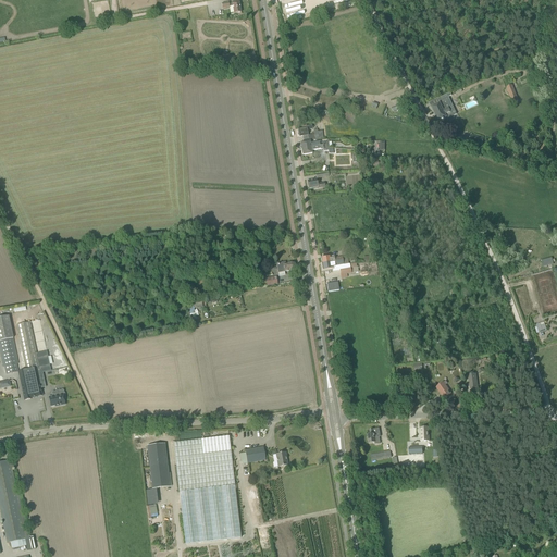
[(238,1),(233,2),(232,2),(232,3),(229,3),(222,4),(223,9),(230,8),(233,7),(234,14),(240,13),(238,1)]
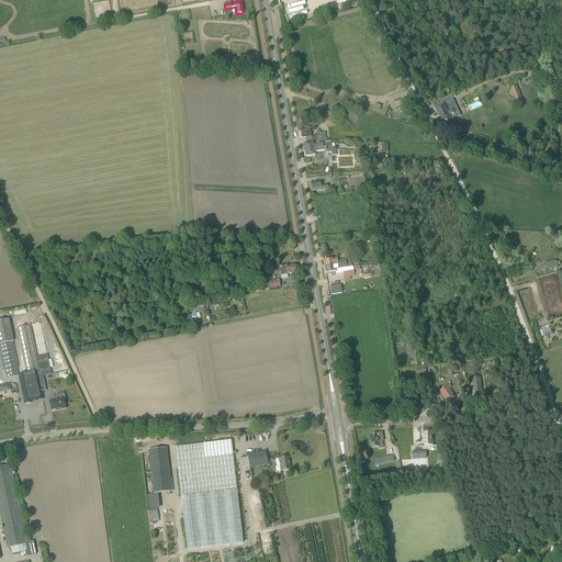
[(510,88),(517,104),(524,102),(517,86),(510,88)]
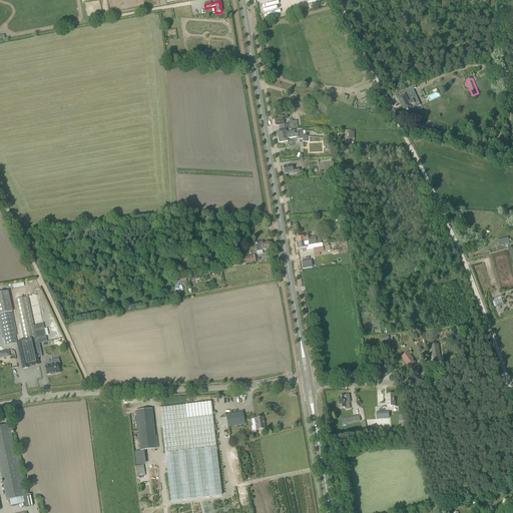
[(400,92),(396,94),(398,98),(404,112),(408,110),(411,108),(411,109),(420,105),(413,89),(416,88),(415,85),(403,91),(400,92)]
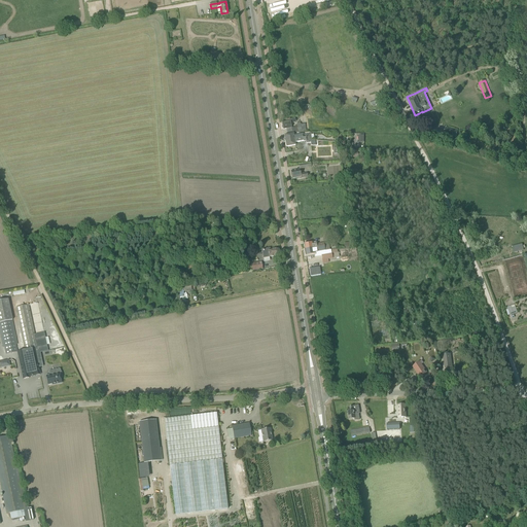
[(385,106),(383,102),(382,98),(371,103),(372,106),(375,105),(379,103),(381,107),(385,106)]
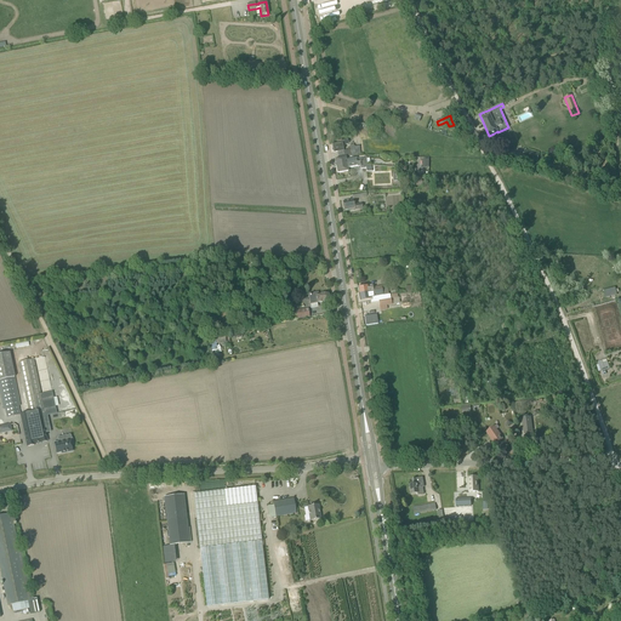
[(342,146),(348,144),(347,140),(337,142),(337,143),(331,144),(331,146),(332,144),(334,147),(332,147),(332,148),(334,153),(337,152),(339,155),(345,157),(360,155),(359,146),(354,147),(354,144),(349,146),(351,151),(343,151),(342,146)]
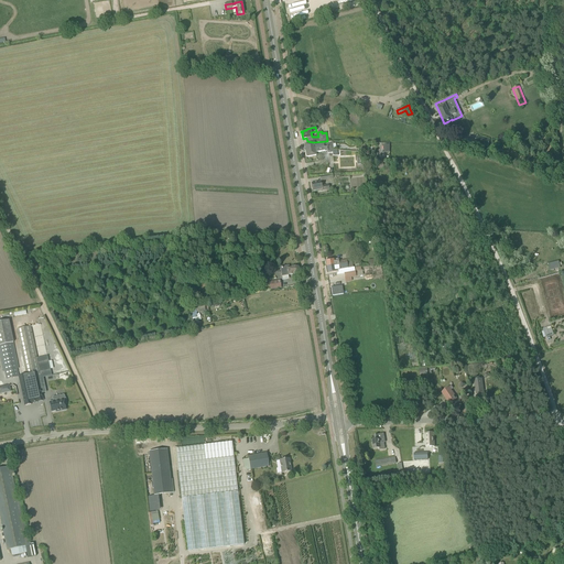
[(483,138),(480,145),(488,148),(490,140),(483,138)]
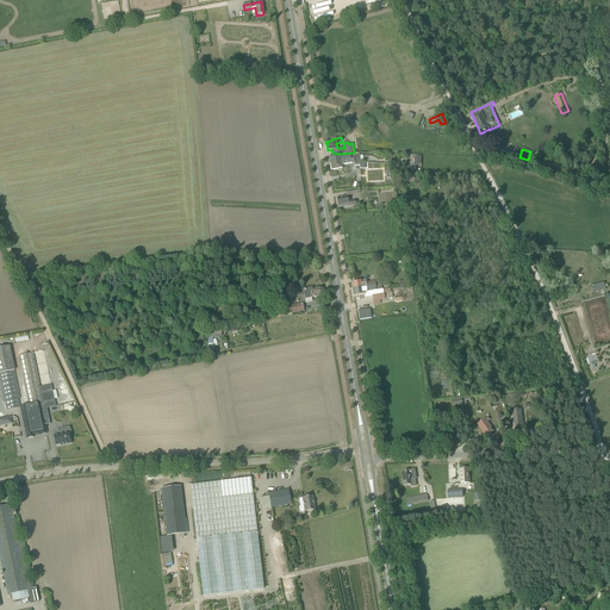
[(350,160),(330,163),(331,170),(337,169),(342,168),(342,166),(352,163),(355,163),(355,166),(359,166),(360,168),(366,169),(365,162),(361,162),(359,162),(359,159),(350,160)]
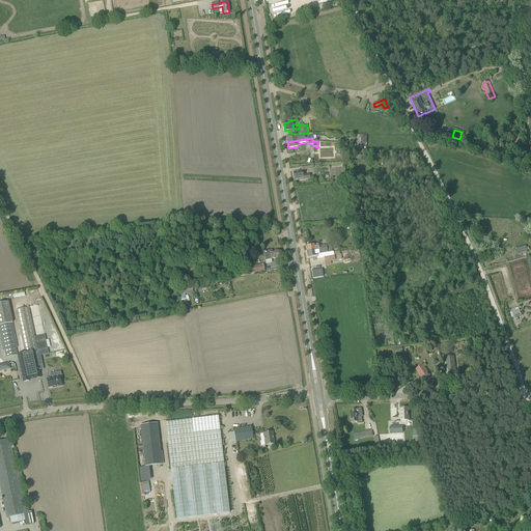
[(302,171),(298,172),(294,173),(295,179),(299,178),(299,180),(304,179),(310,178),(309,174),(303,175),(302,171)]
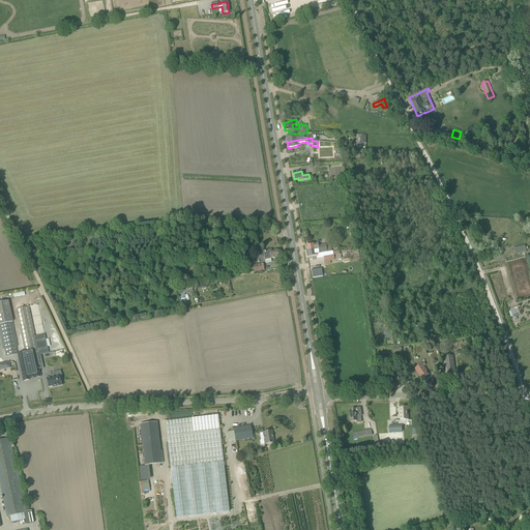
[(330,243),(325,244),(315,246),(315,244),(311,244),(305,245),(306,252),(314,249),(314,251),(325,249),(325,252),(326,252),(327,253),(332,252),(330,243)]
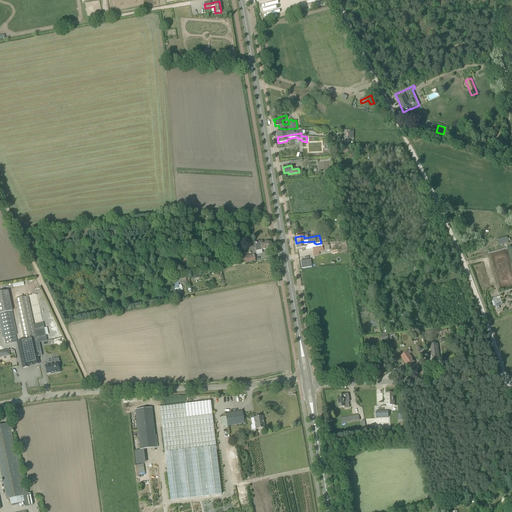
[(508,243),(507,237),(498,239),(499,245),(508,243)]
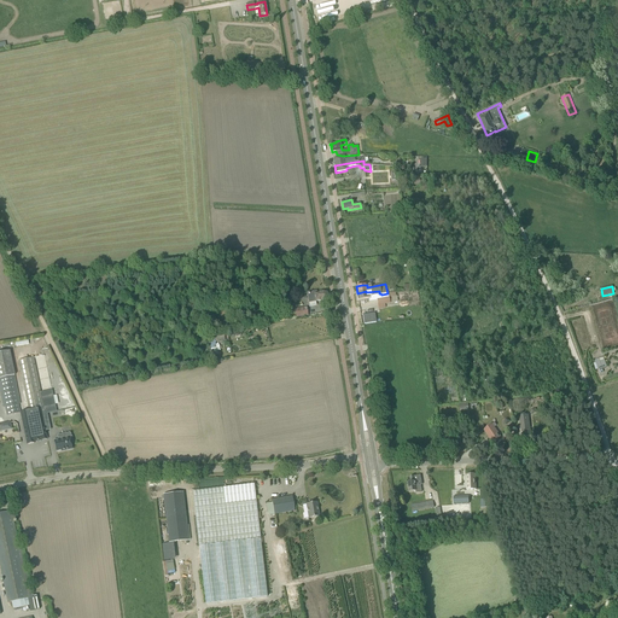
[(316,291),(310,292),(307,292),(309,307),(316,305),(315,302),(326,299),(326,297),(327,297),(326,292),(316,293),(316,291)]
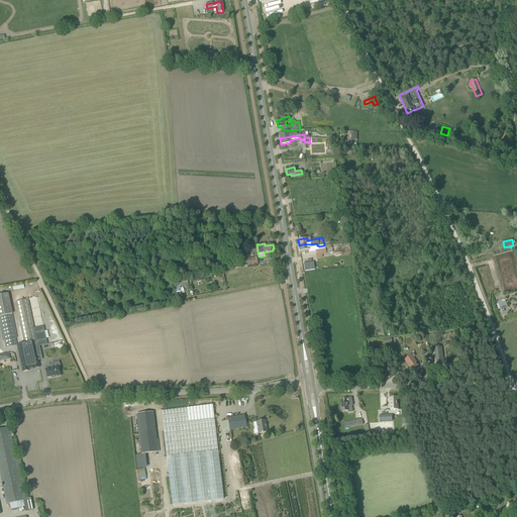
[(313,263),(303,264),(305,272),(315,270),(313,263)]
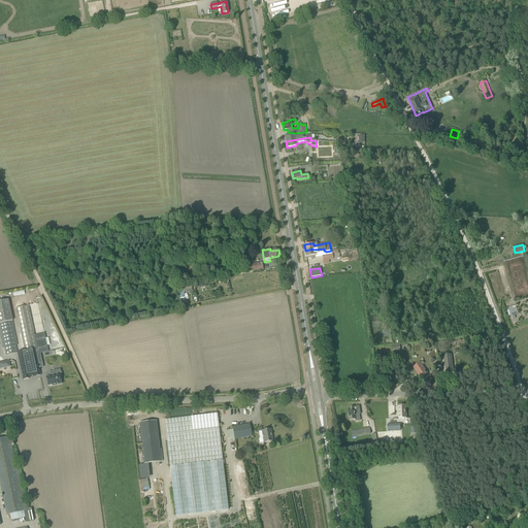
[(35,341),(28,305),(15,308),(25,352),(37,349),(46,347),(45,338),(35,341)]
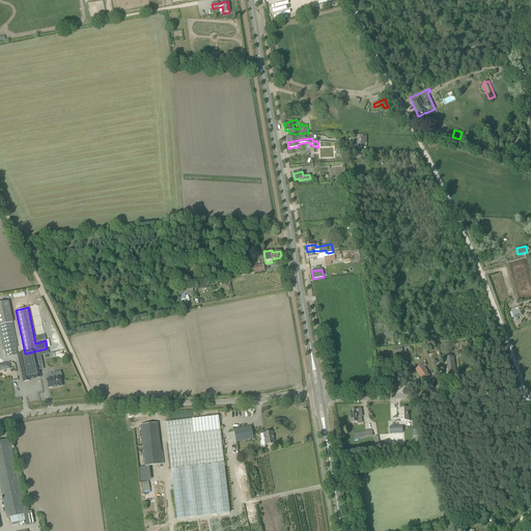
[(519,307),(514,309),(514,308),(511,310),(512,312),(510,312),(512,317),(513,317),(515,320),(519,319),(518,317),(522,315),(519,307)]
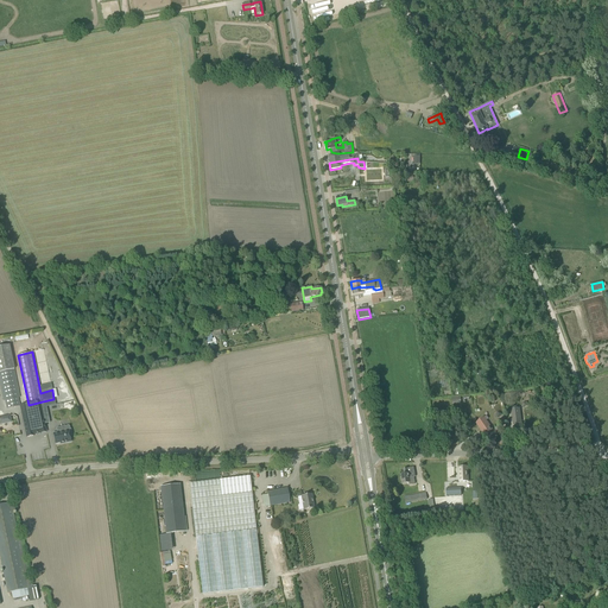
[(20,398),(14,369),(13,363),(0,366),(0,387),(2,401),(5,401),(6,409),(20,406),(18,398),(20,398)]
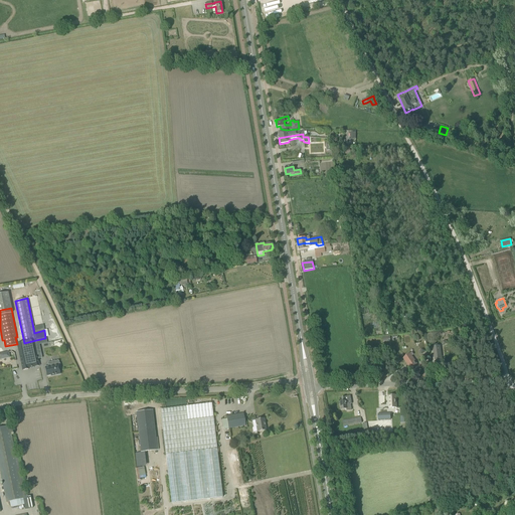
[(39,365),(36,353),(41,352),(39,346),(35,347),(35,345),(34,345),(18,349),(22,368),(22,370),(29,369),(28,367),(39,365)]
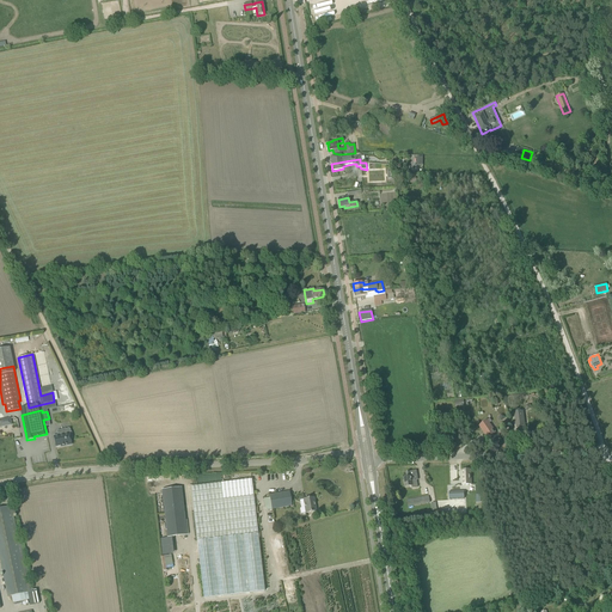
[(525,427),(522,411),(514,412),(516,428),(525,427)]
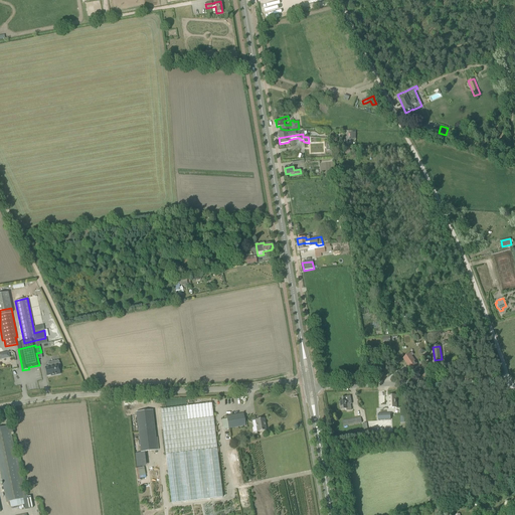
[(416,364),(414,360),(411,356),(413,355),(412,352),(410,354),(407,356),(403,358),(406,364),(408,363),(411,368),(416,364)]
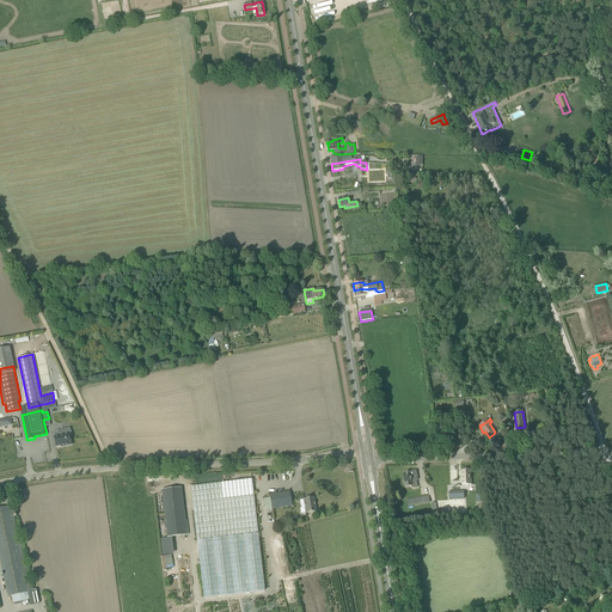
[(72,445),(71,439),(72,439),(71,433),(65,434),(63,430),(57,432),(57,435),(54,436),(55,447),(61,446),(61,447),(72,445)]
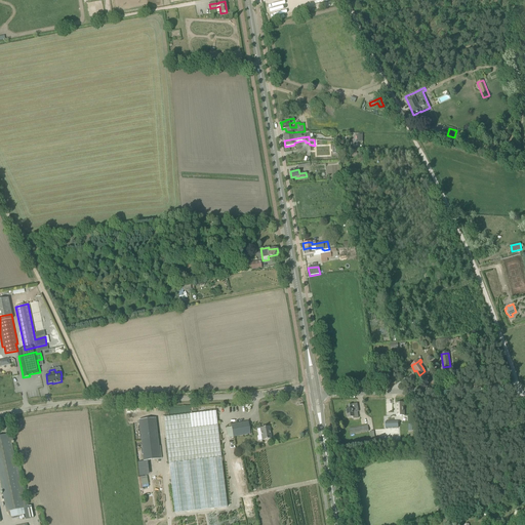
[(346,410),(348,418),(353,417),(353,419),(358,418),(357,412),(353,413),(353,409),(352,405),(348,405),(349,410),(346,410)]
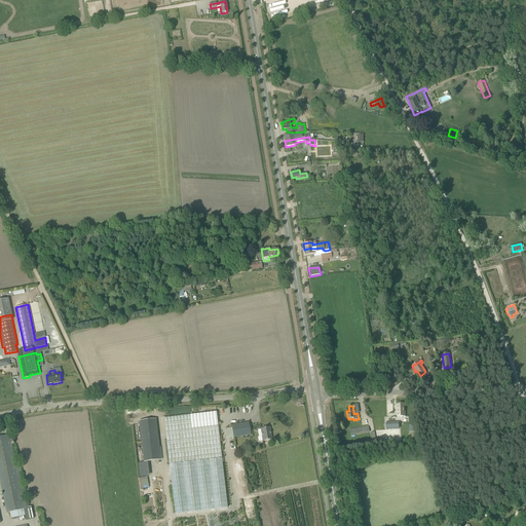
[(190,415),(163,418),(164,423),(168,465),(175,516),(227,510),(222,459),(217,417),(216,412),(190,415)]
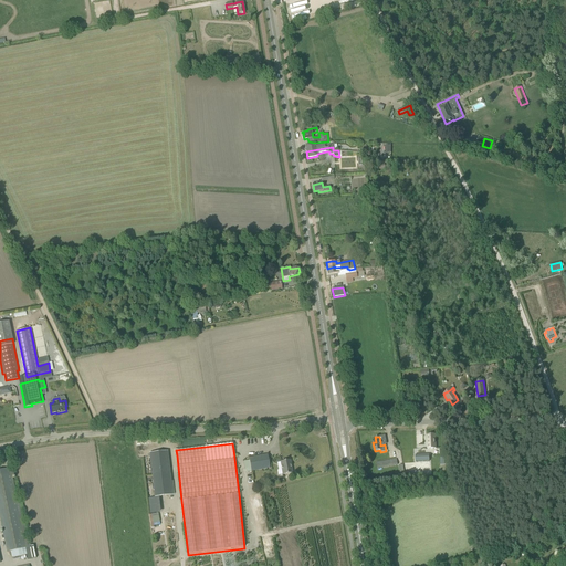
[(167,451),(149,453),(150,459),(153,475),(155,498),(173,495),(170,473),(168,457),(167,451)]
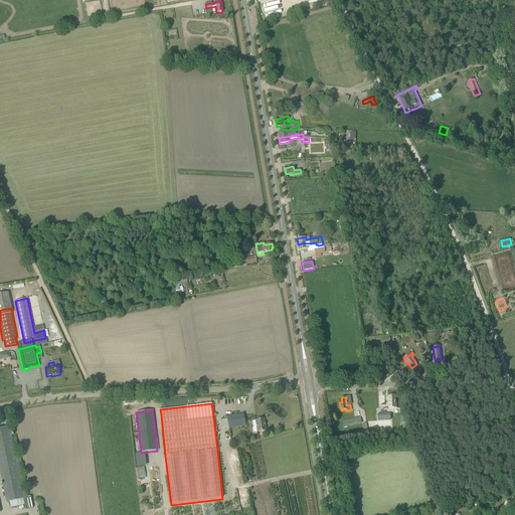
[(245,426),(244,418),(243,413),(226,416),(227,421),(228,428),(245,426)]
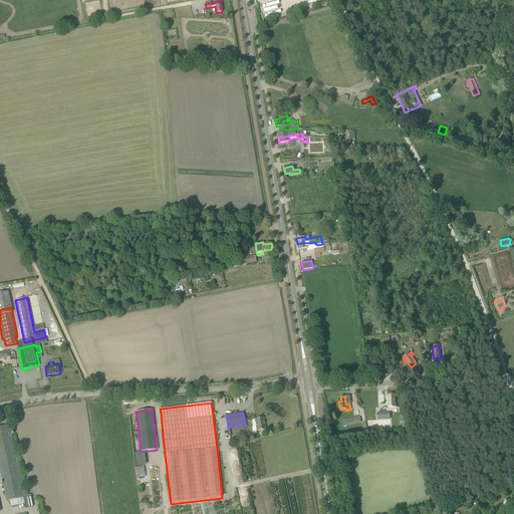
[(361,423),(360,417),(342,420),(342,426),(361,423)]
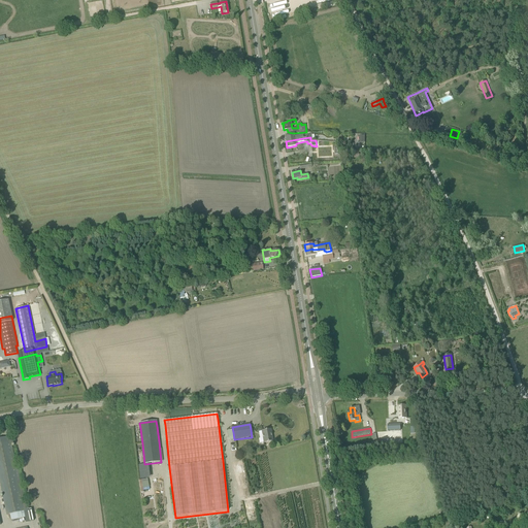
[(270,429),(264,430),(261,431),(263,443),(272,441),(270,429)]
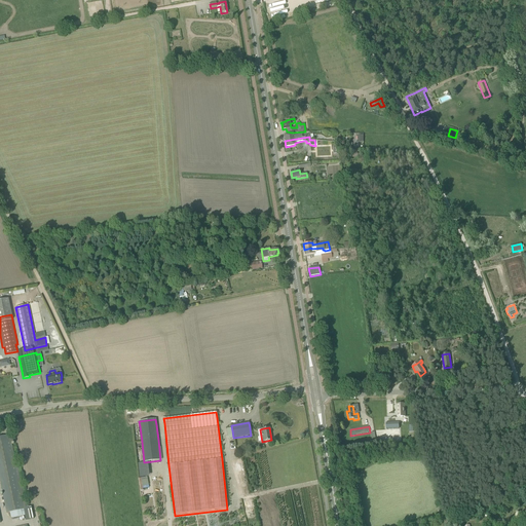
[(26,508),(13,451),(12,447),(10,448),(9,443),(13,442),(12,435),(8,436),(0,437),(0,481),(3,497),(7,513),(23,510),(26,521),(34,519),(31,506),(26,508)]
